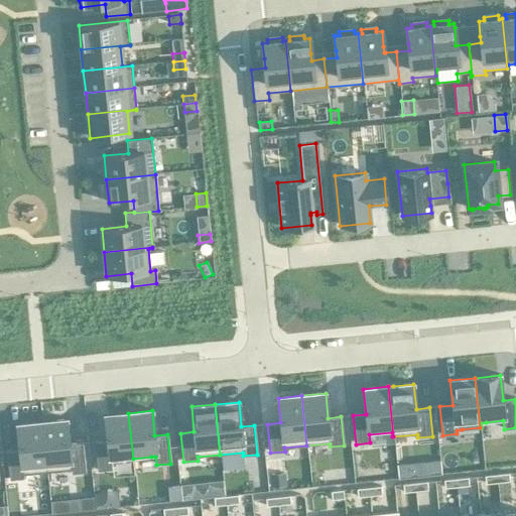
[(107,440),(94,441),(97,471),(111,470),(111,461),(133,459),(128,413),(105,415),(107,440)]
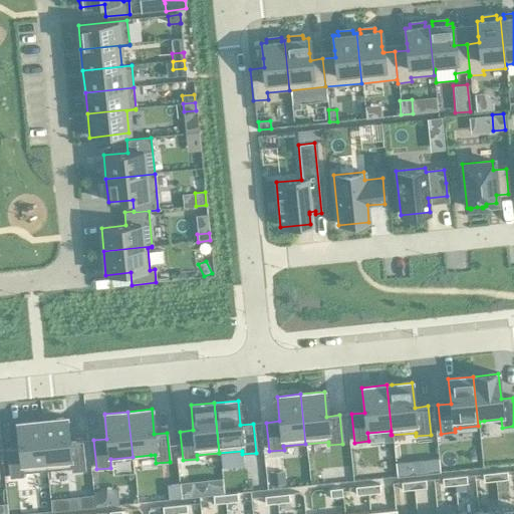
[(41,421),(46,471),(70,468),(70,472),(85,470),(82,442),(69,443),(66,418),(41,421)]
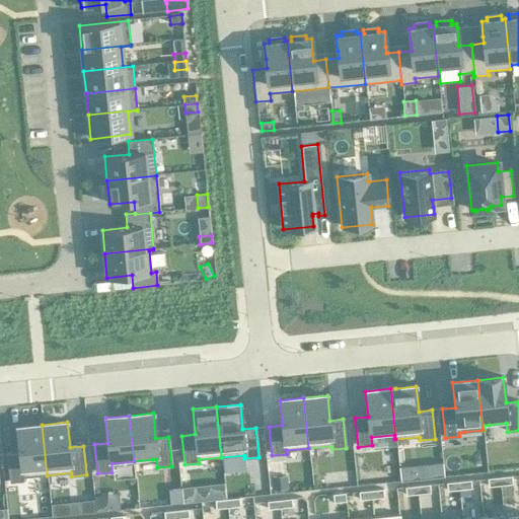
[(19,452),(6,453),(9,483),(23,482),(23,477),(42,475),(47,475),(42,425),(16,427),(19,452)]
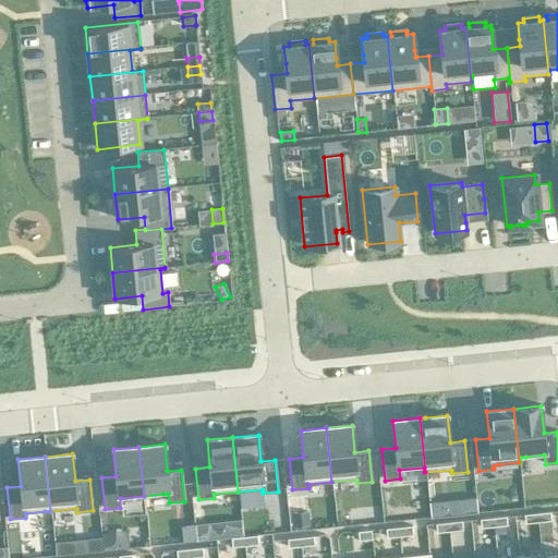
[(475,497),(428,501),(431,517),(476,512),(475,497)]
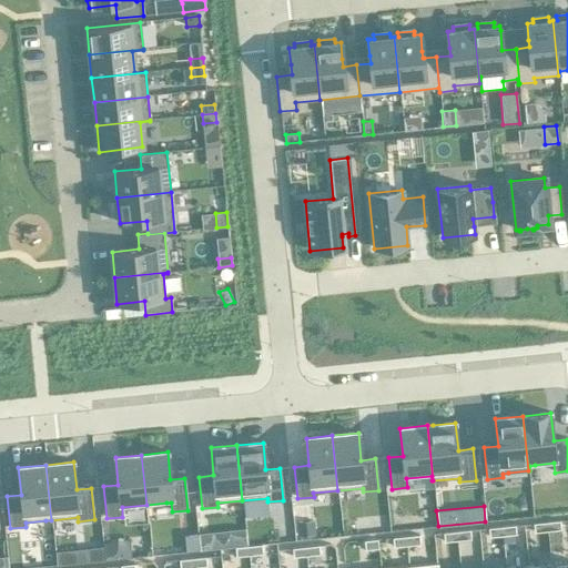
[(375,531),(388,529),(386,517),(373,518),(375,531)]
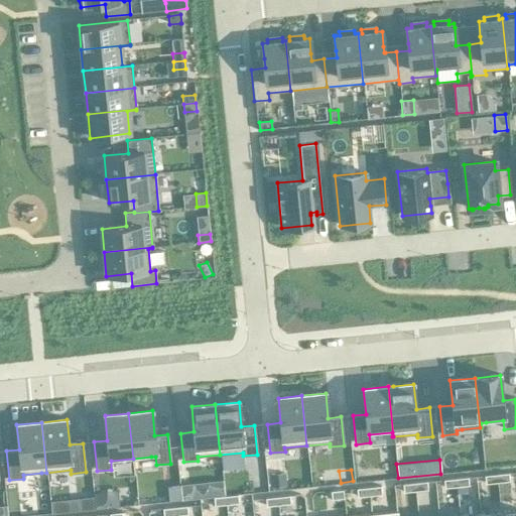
[(284,474),(269,475),(270,487),(286,486),(284,474)]
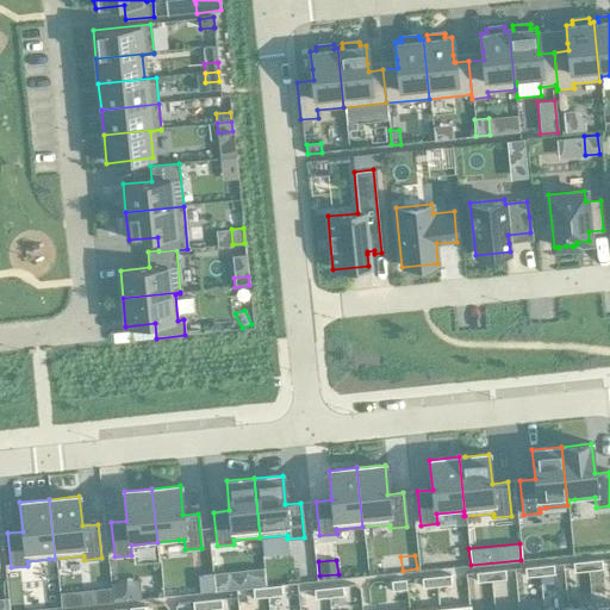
[(601,560),(586,561),(587,571),(602,570),(601,560)]
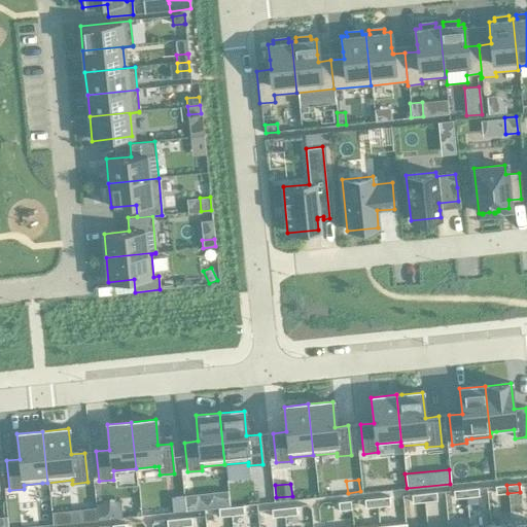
[(506,485),(494,486),(495,495),(507,493),(506,485)]
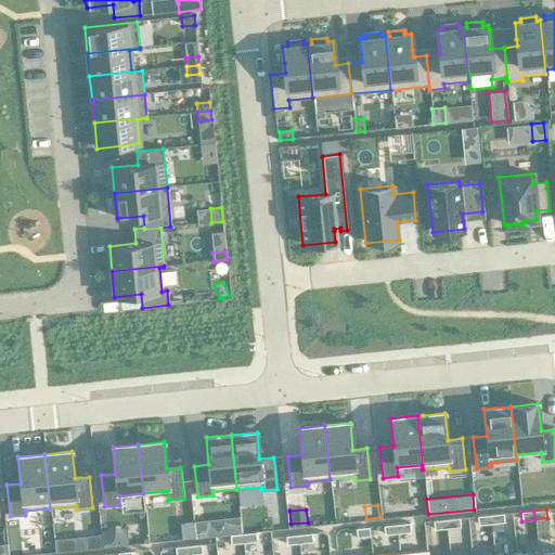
[(503,514),(490,515),(491,524),(503,523),(503,514)]
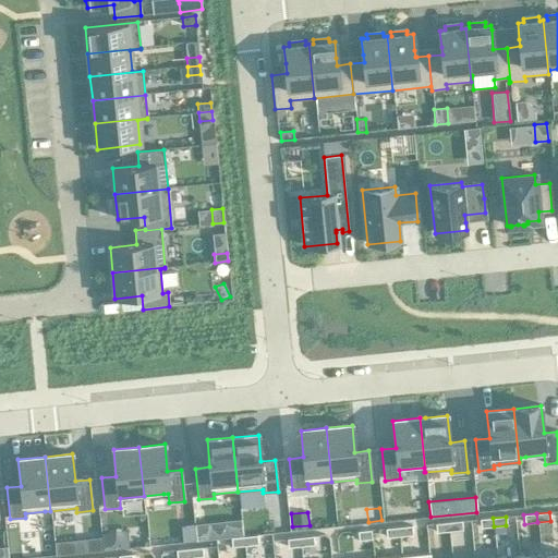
[(493,518),(480,519),(481,529),(493,526),(494,526),(493,518)]
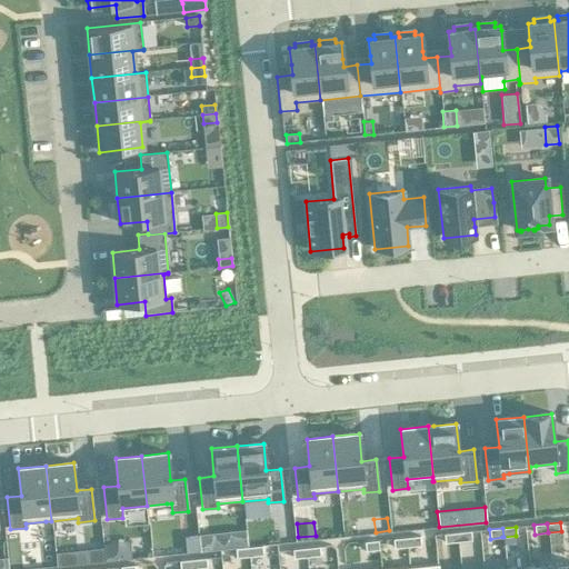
[(470,531),(457,532),(458,541),(471,540),(470,531)]
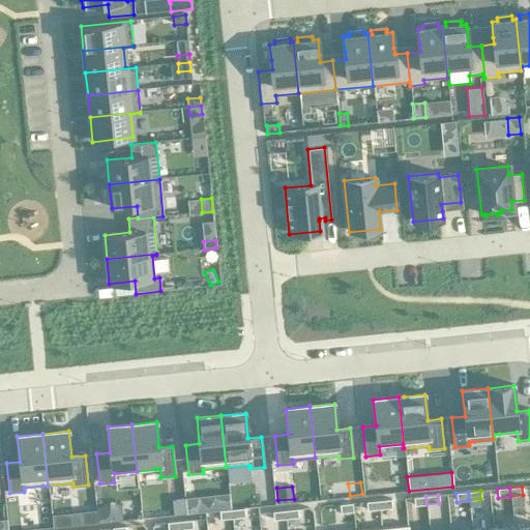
[(201,496),(184,498),(186,513),(203,511),(201,496)]
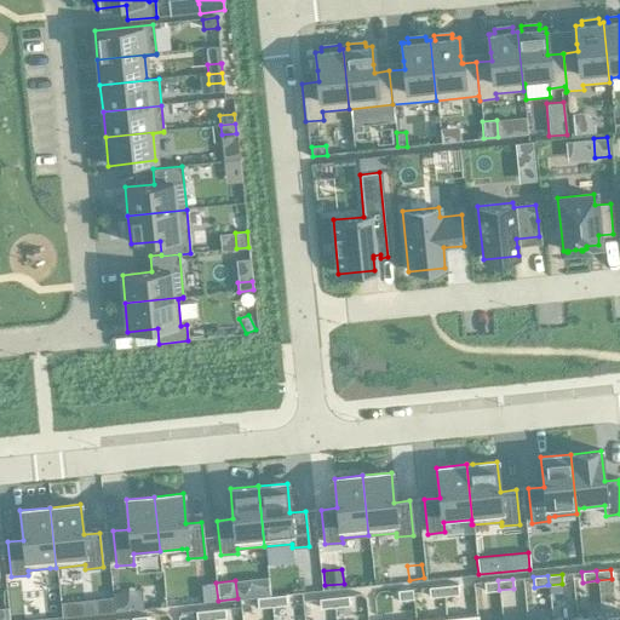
[(498,580),(483,583),(484,592),(499,590),(498,580)]
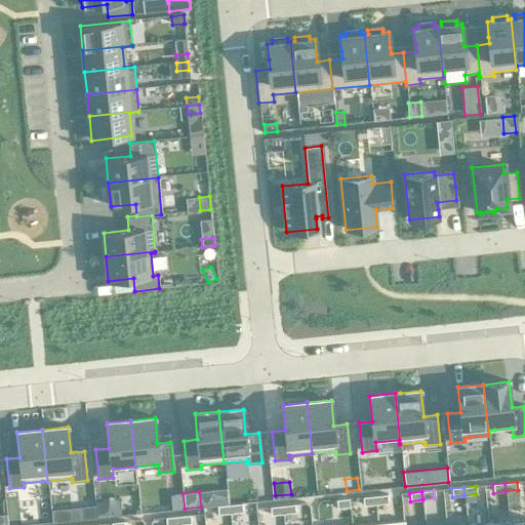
[(387,495),(374,496),(375,505),(388,503),(387,495)]
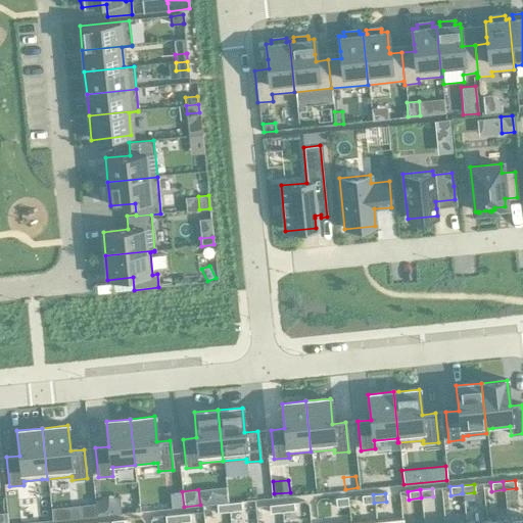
[(373,494),(361,495),(362,504),(374,503),(373,494)]
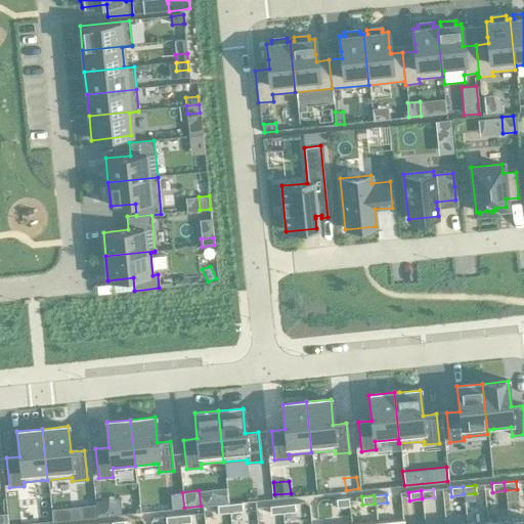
[(348,498),(336,499),(337,508),(349,507),(348,498)]
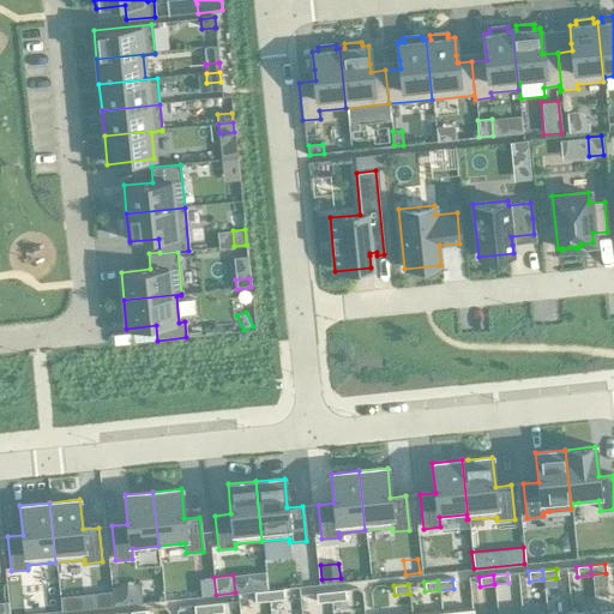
[(282,589),(268,591),(269,601),(283,599),(282,589)]
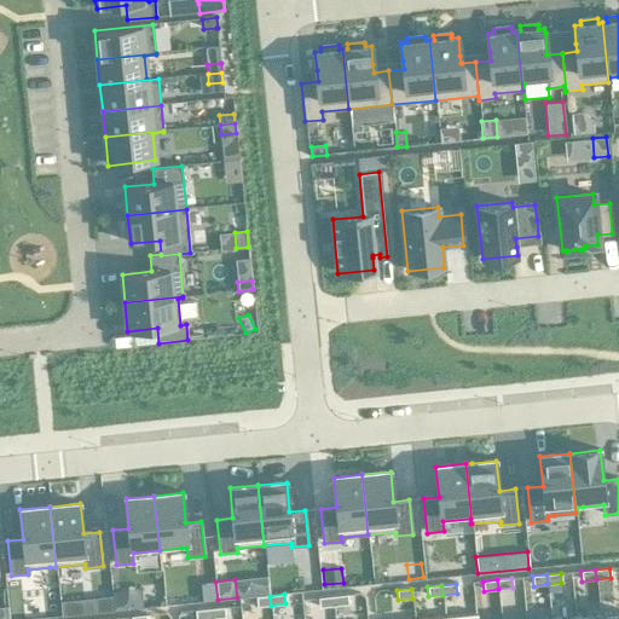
[(347,595),(333,596),(334,606),(348,605),(347,595)]
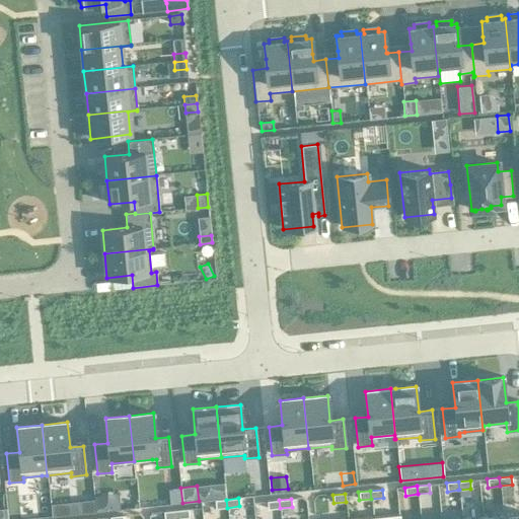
[(94,500),(78,502),(79,514),(95,512),(94,500)]
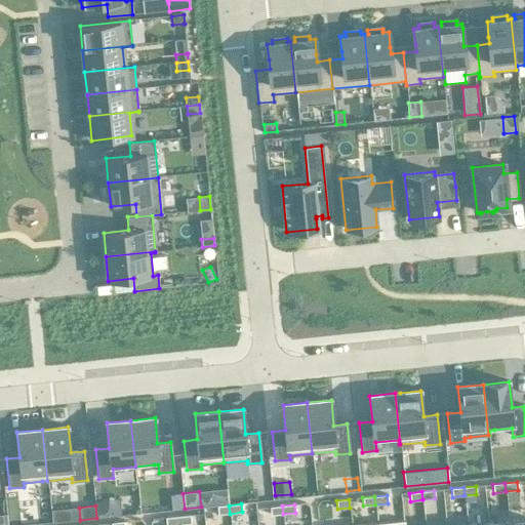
[(229,506),(216,507),(217,515),(230,514),(229,506)]
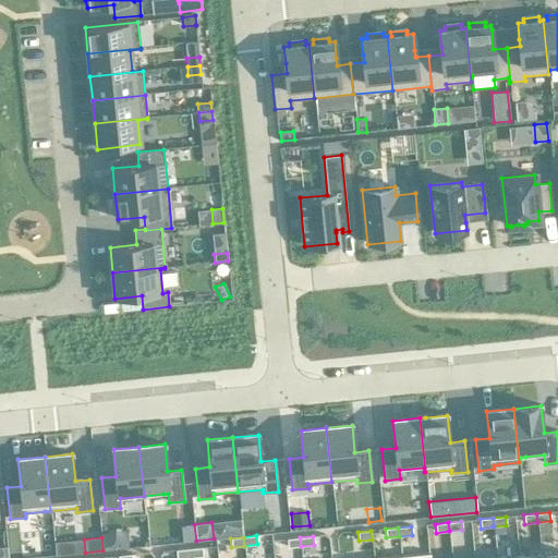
[(300,537),(287,538),(288,547),(301,546),(300,537)]
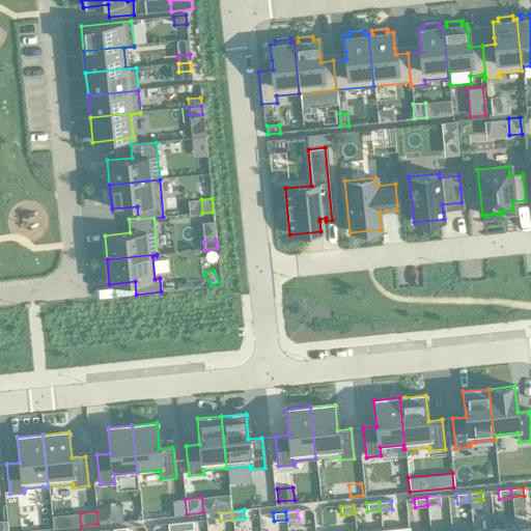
[(192,522),(179,523),(180,530),(193,530),(192,522)]
